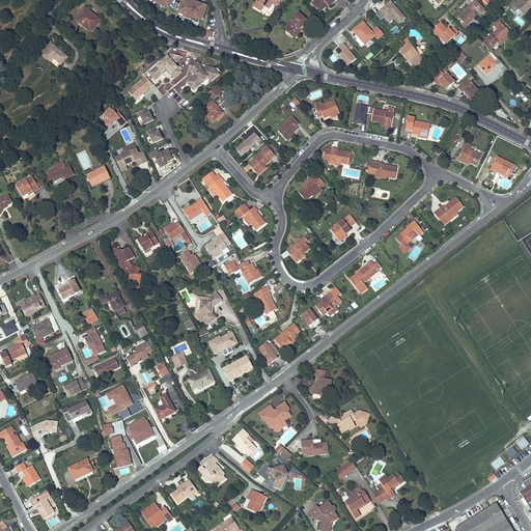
[(152,0),(164,7),(165,6),(168,8),(174,0),(152,0)]
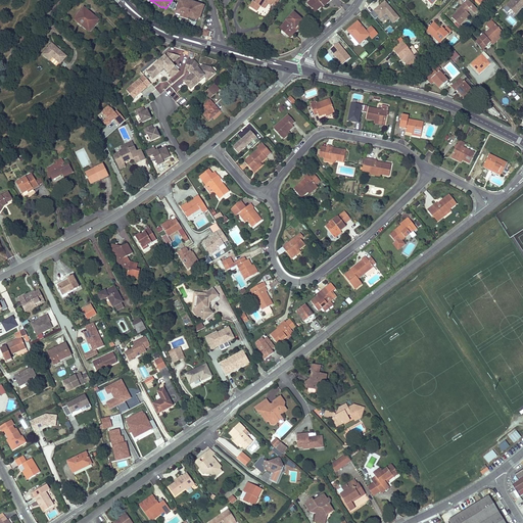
[(203,5),(186,0),(186,2),(180,0),(176,13),(181,15),(180,17),(188,19),(189,18),(197,20),(198,18),(202,6),(203,5)]
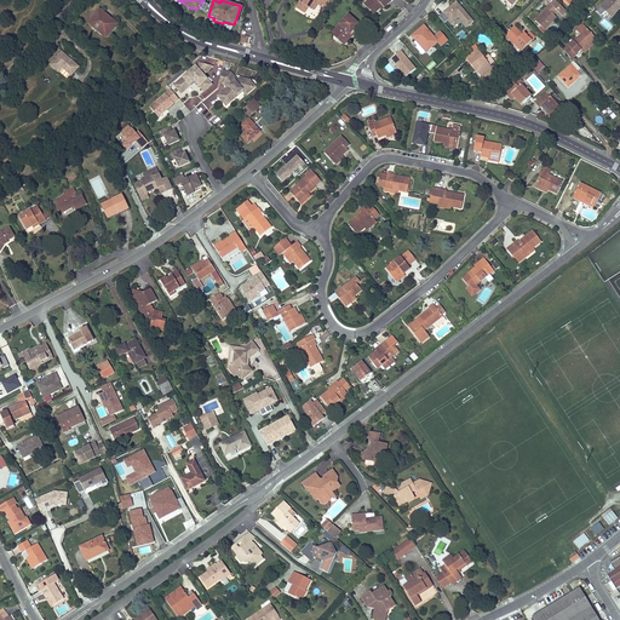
[(308,7),(311,9),(316,3),(316,1),(322,5),(327,7),(331,0),(304,0),(303,4),(299,1),(296,7),(304,12),(305,11),(308,7)]
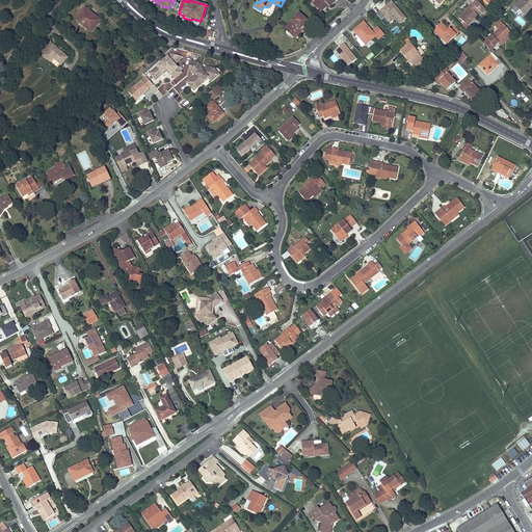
[(316,0),(318,2),(314,6),(320,12),(326,7),(325,6),(327,5),(329,7),(337,0),(336,0),(316,0)]
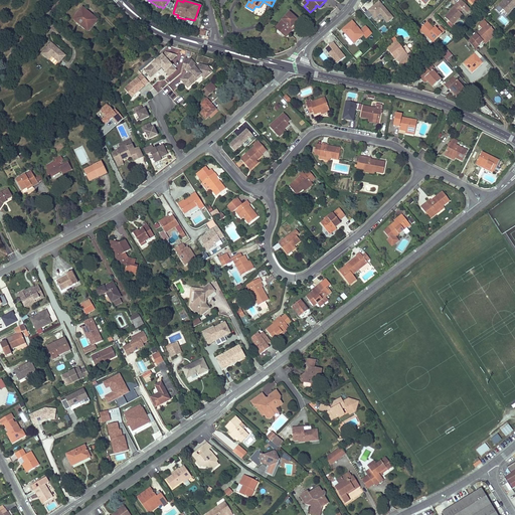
[(455,7),(451,12),(445,17),(453,25),(463,15),(460,12),(463,9),(467,13),(471,9),(461,0),(460,0),(454,7),(455,7)]
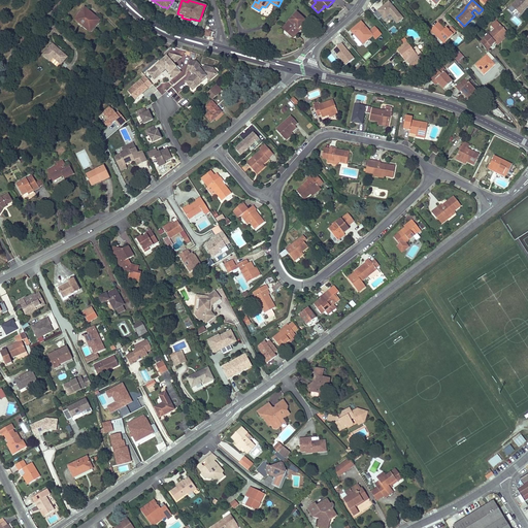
[(527,0),(517,0),(518,0),(508,9),(512,13),(515,10),(520,14),(527,5),(527,0)]
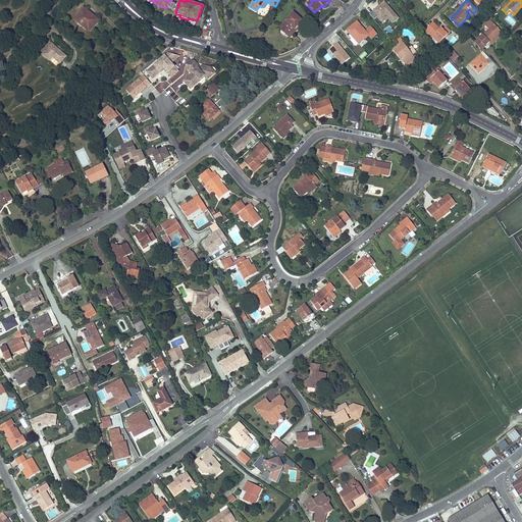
[(399,18),(384,1),(378,6),(373,10),(374,10),(378,15),(380,18),(385,14),(393,23),(399,18)]
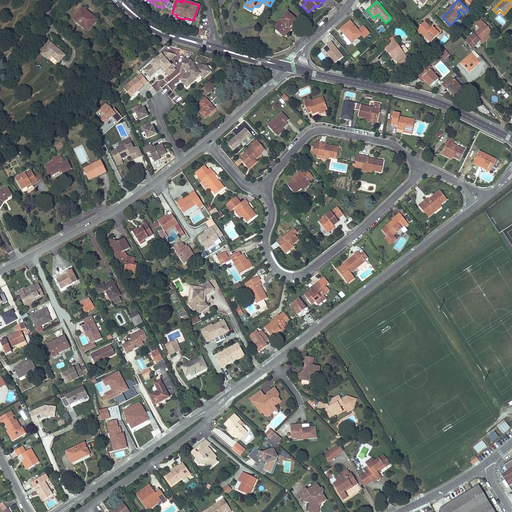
[(86,13),(87,12),(82,8),(73,19),(87,31),(91,27),(89,26),(94,20),(86,13)]
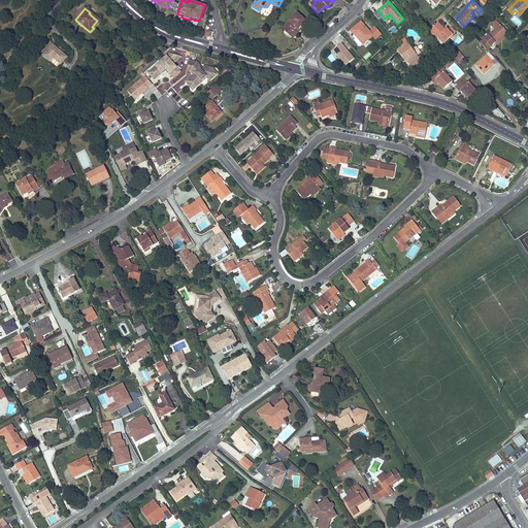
[(100,21),(90,12),(89,13),(97,21),(92,27),(94,28),(100,21)]
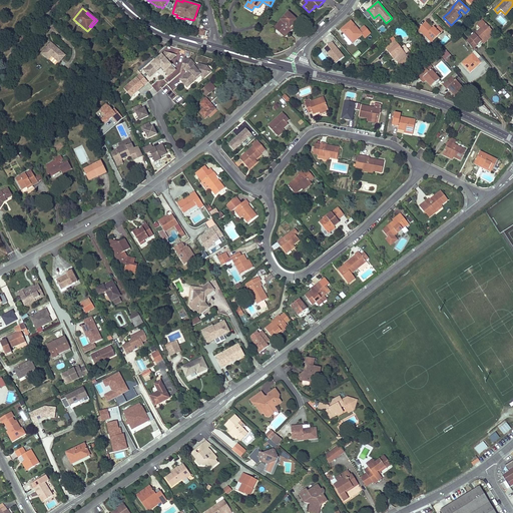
[(288,12),(281,20),(283,22),(278,27),(286,35),(293,27),(292,26),(297,20),(288,12)]
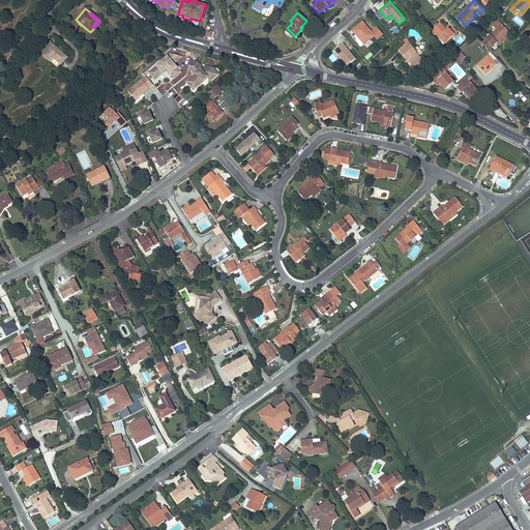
[(292,23),(290,21),(283,28),(293,37),(295,36),(287,28),(292,23)]
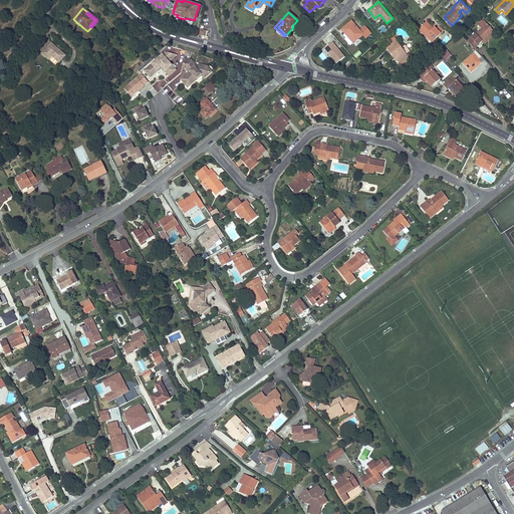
[(482,29),(472,38),(478,44),(482,41),(482,42),(493,31),(484,20),(478,25),(482,29)]
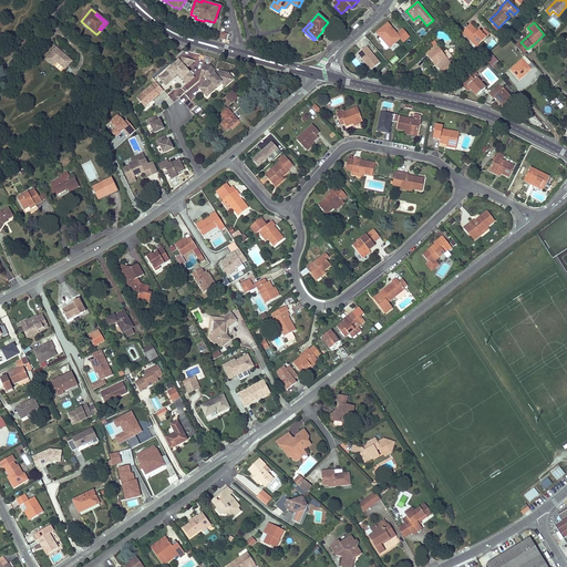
[(377,33),(380,38),(382,37),(390,47),(400,39),(403,42),(410,37),(403,29),(397,34),(388,23),(377,33)]
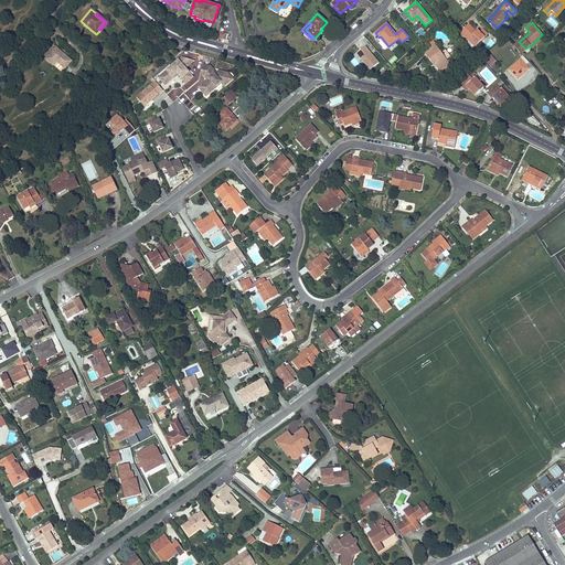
[(460,32),(468,40),(470,38),(478,45),(488,34),(482,29),(479,32),(477,30),(476,31),(475,33),(473,31),(475,30),(469,24),(460,32)]
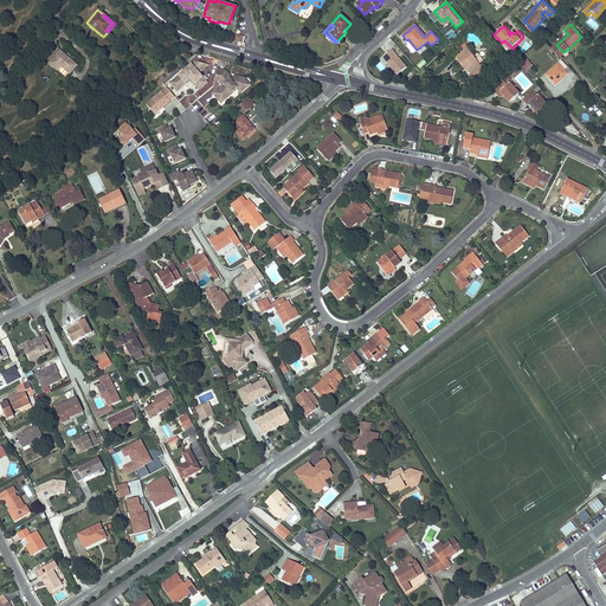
[(408,39),(406,40),(416,51),(417,50),(408,39)]
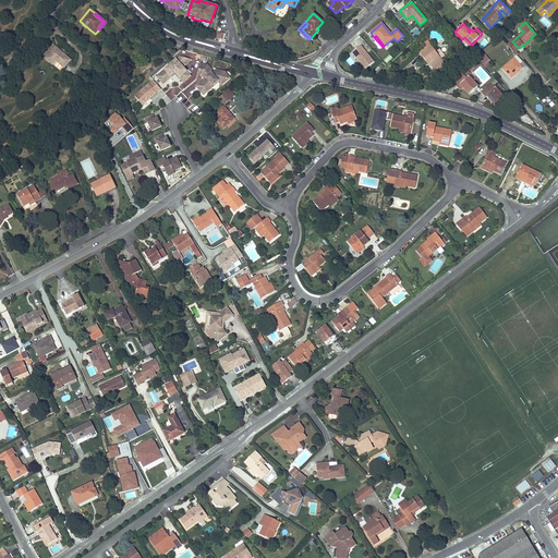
[(464,37),(462,39),(470,46),(472,45),(464,37)]
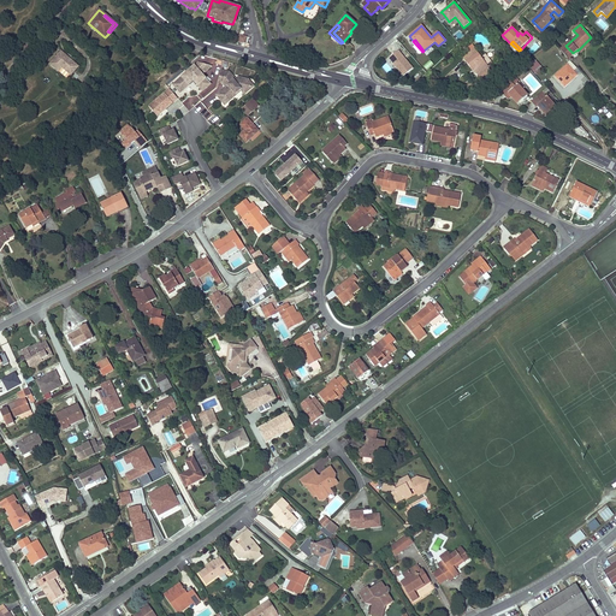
[(473,70),(479,77),(490,69),(481,58),(474,49),(462,58),(472,70),(473,70)]
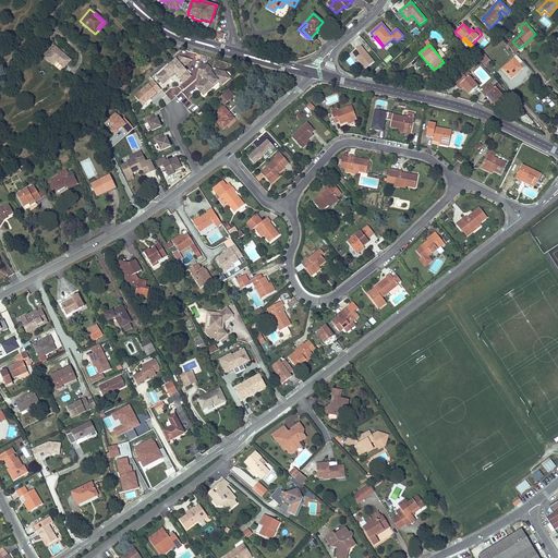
[(361,46),(353,52),(365,68),(374,61),(361,46)]
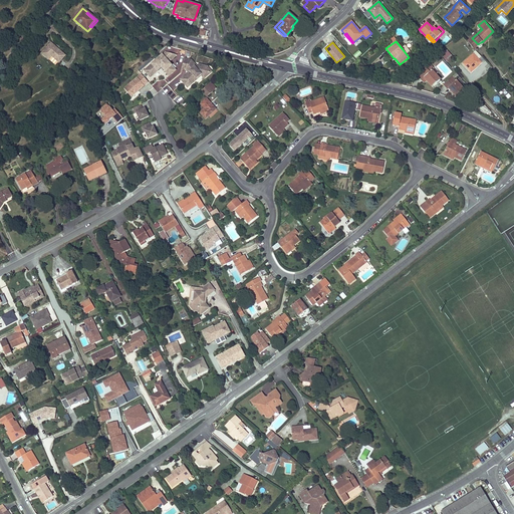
[(51,43),(42,53),(49,60),(52,57),(59,63),(65,56),(51,43)]
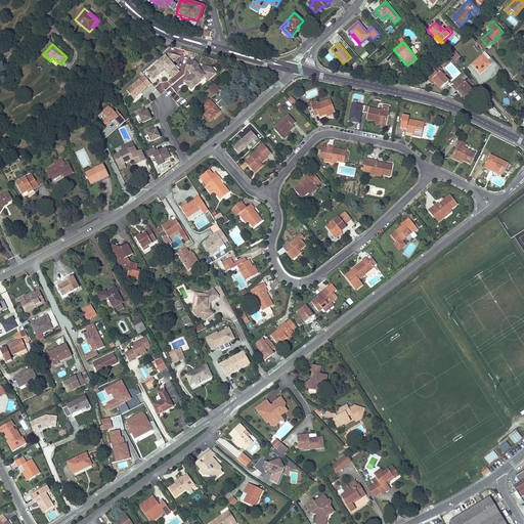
[(413,46),(409,49),(417,58),(421,55),(413,46)]
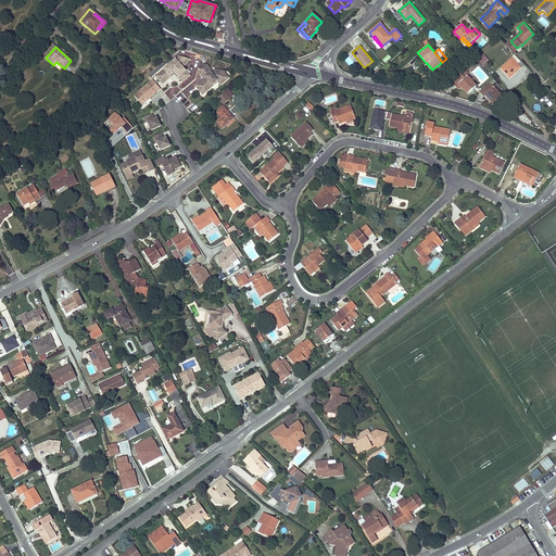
[(388,54),(382,61),(386,64),(391,58),(388,54)]
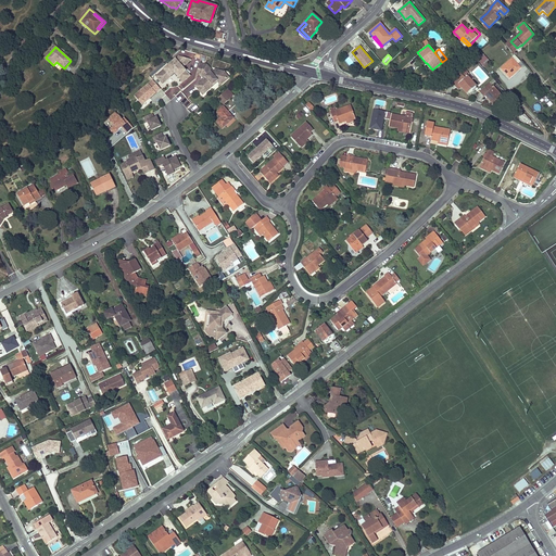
[(509,78),(514,74),(514,73),(518,70),(516,68),(518,66),(517,65),(520,62),(515,57),(501,70),(509,78)]
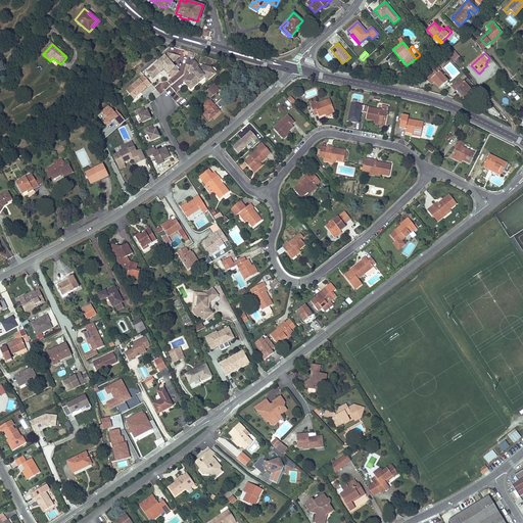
[(159,62),(148,72),(153,78),(164,68),(172,77),(179,72),(172,63),(180,57),(170,54),(159,62)]
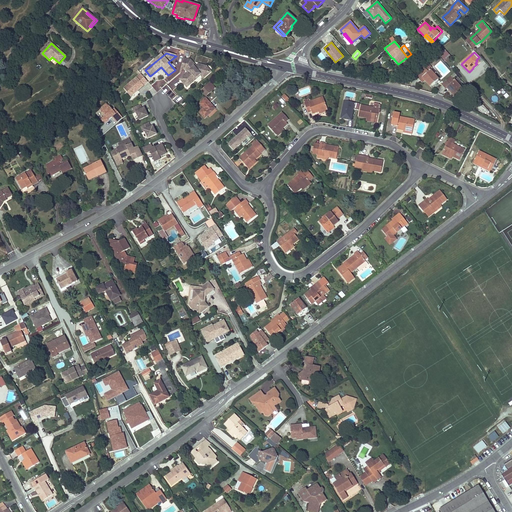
[(407,57),(398,64),(399,65),(408,59),(407,57)]
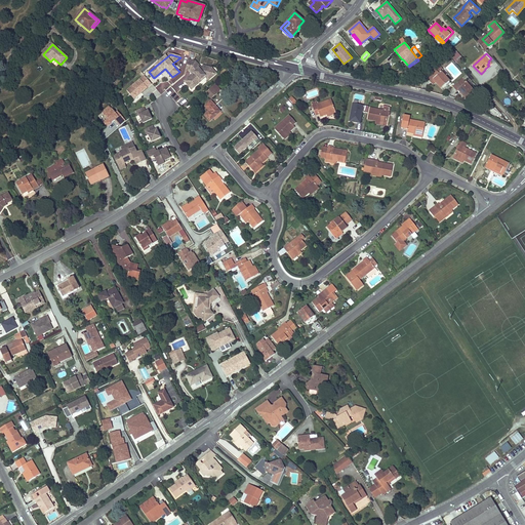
[(189,61),(186,71),(189,72),(193,73),(193,75),(191,77),(185,81),(191,88),(200,81),(199,79),(203,76),(206,75),(209,79),(215,74),(211,69),(203,67),(201,69),(197,64),(196,62),(189,61)]
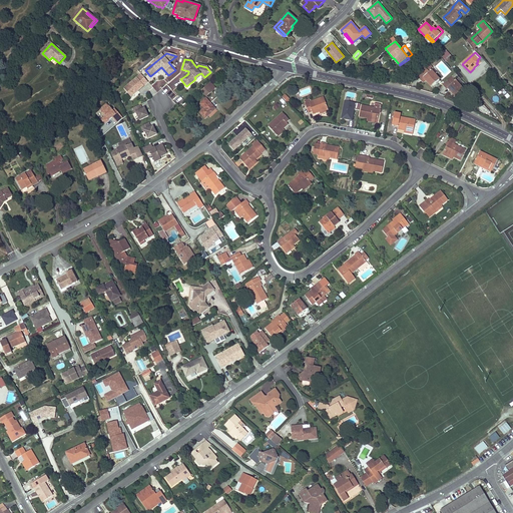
[(428,63),(419,71),(426,80),(428,79),(433,85),(439,80),(435,75),(437,73),(428,63)]
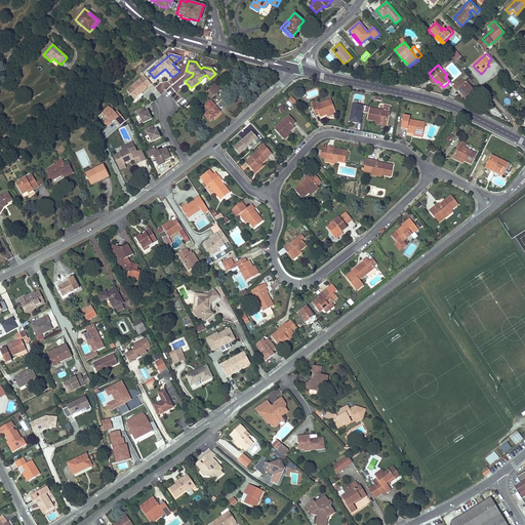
[(436,82),(429,73),(426,76),(433,85),(436,82)]
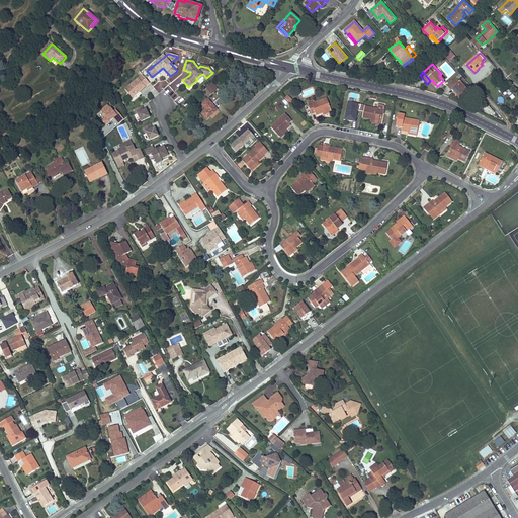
[(188,87),(189,88),(203,77),(205,79),(206,78),(203,74),(200,75),(196,78),(197,80),(188,87)]
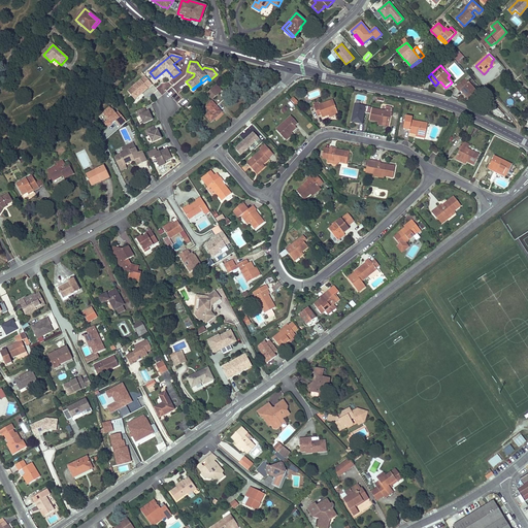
[(137,98),(143,93),(153,85),(145,76),(128,92),(131,95),(135,96),(137,98)]
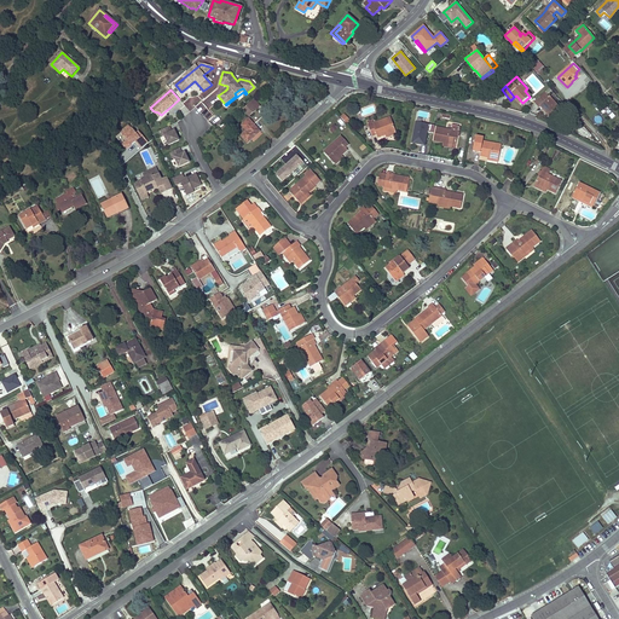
[(544,93),(536,100),(543,110),(544,109),(551,116),(559,109),(554,103),(556,100),(551,94),(548,97),(544,93)]
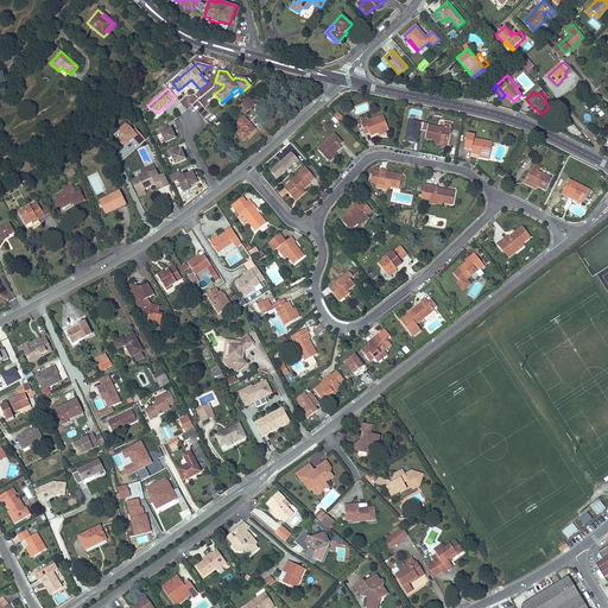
[(249,97),(242,105),(248,111),(255,105),(249,97)]
